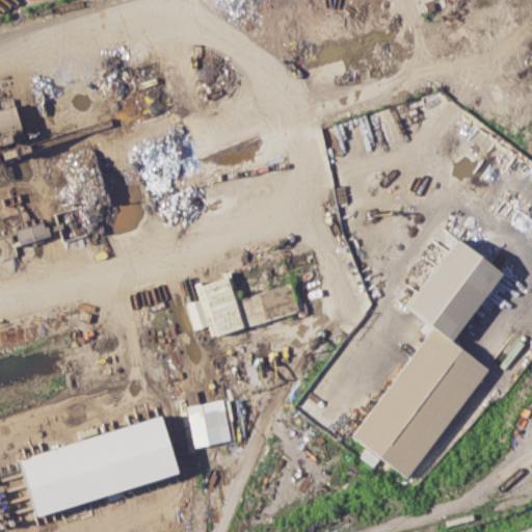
[(0,110),(16,105),(27,138),(0,148),(0,110)]
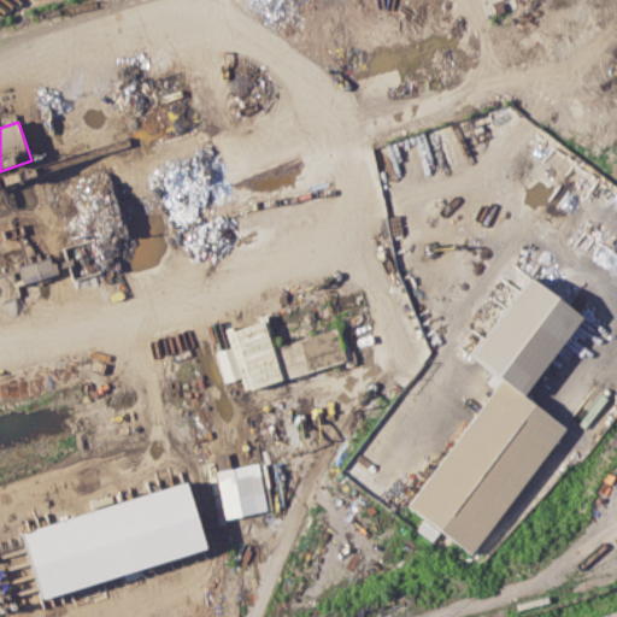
[(16,264),(19,282),(53,275),(50,257),(16,264)]
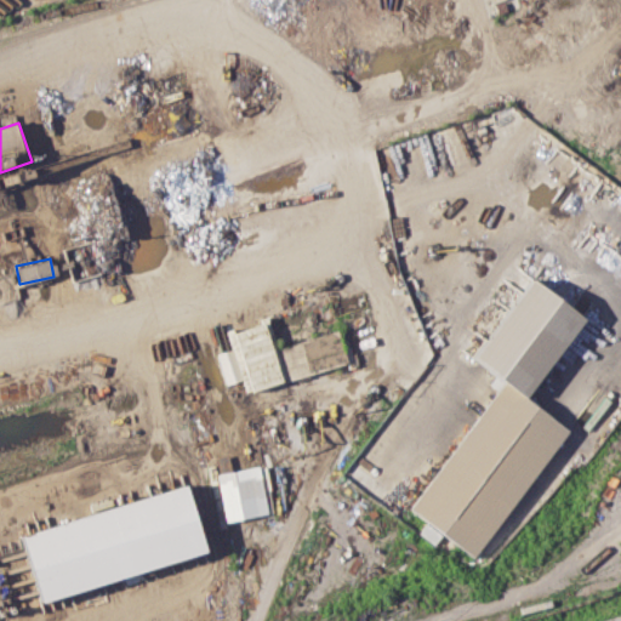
[(472,357),(531,279),(586,320),(525,398),(506,382),(472,357)]
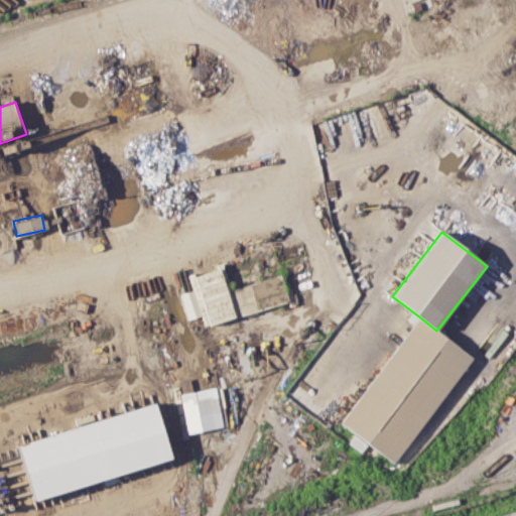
[(222,267),(191,276),(206,326),(237,316),(222,267)]
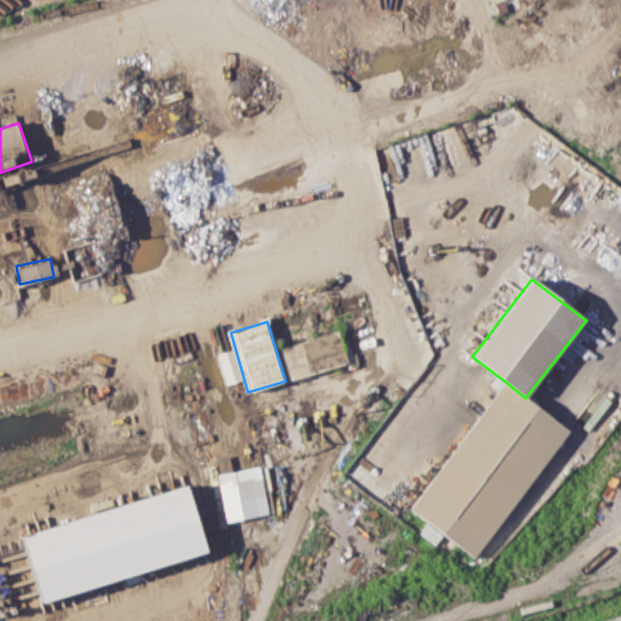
[(286,383),(277,352),(342,331),(352,363),(286,383)]
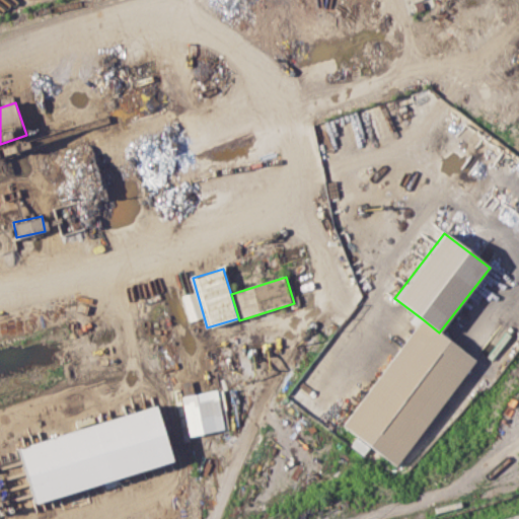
[(200,317),(194,291),(180,294),(187,320),(200,317)]
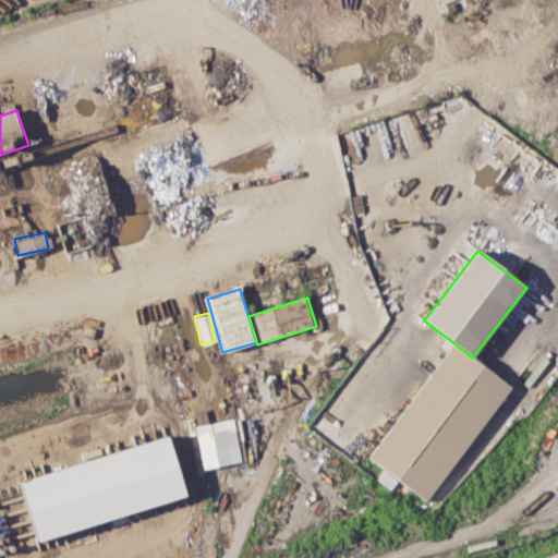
[(455,343),(472,358),(522,396),(511,410),(501,401),(423,501),(366,458),(455,343)]
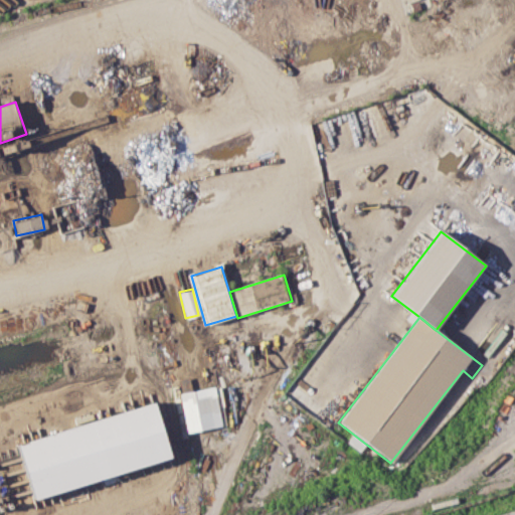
[(179,392),(186,432),(221,425),(217,406),(223,405),(219,385),(179,392)]
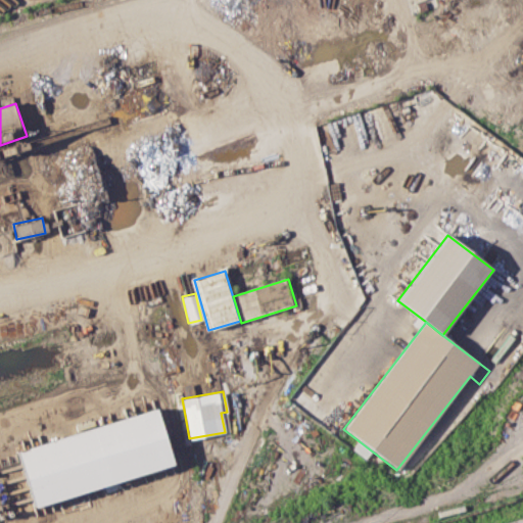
[(15,444),(30,503),(171,469),(156,412),(15,444)]
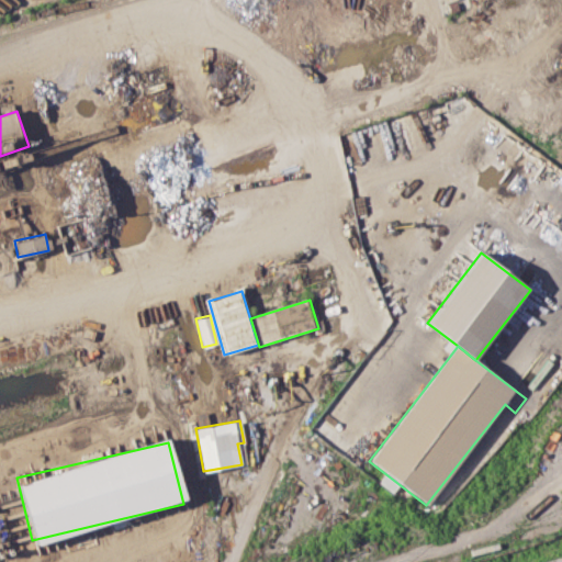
[(394,479),(385,473),(379,483),(393,492),(398,483),(393,480),(394,479)]
